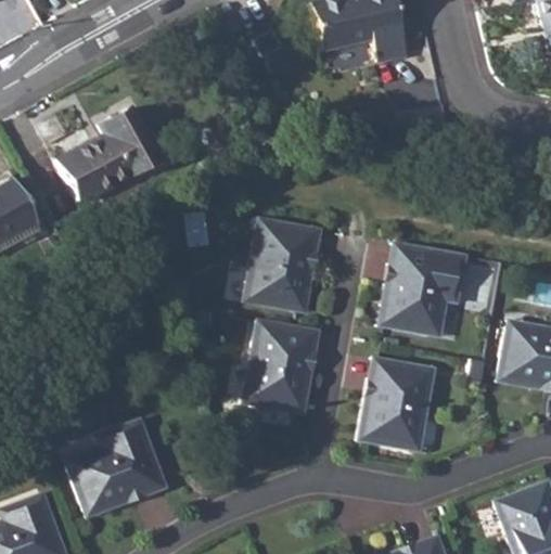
[(320,0),(311,2),(321,50),(372,38),(377,62),(407,55),(394,0),(320,0)]
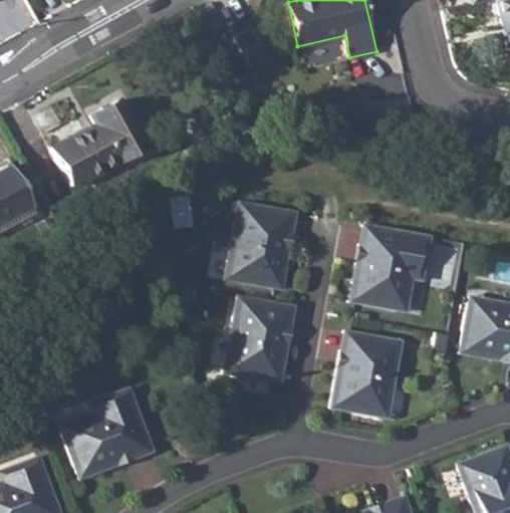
[(497,0),(509,49),(509,0),(497,0)]
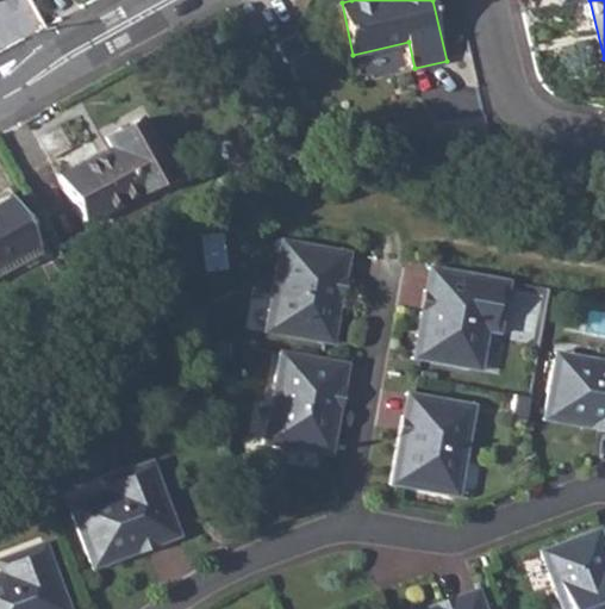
[(310,50),(298,31),(278,43),(288,62),(310,50)]
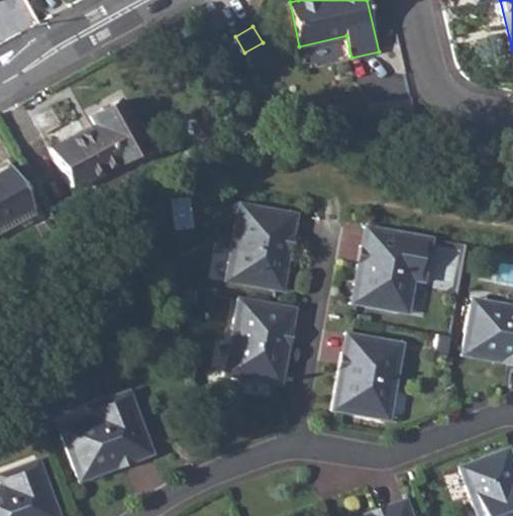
[(96,125),(52,148),(73,189),(146,150),(121,101),(91,116),(96,125)]
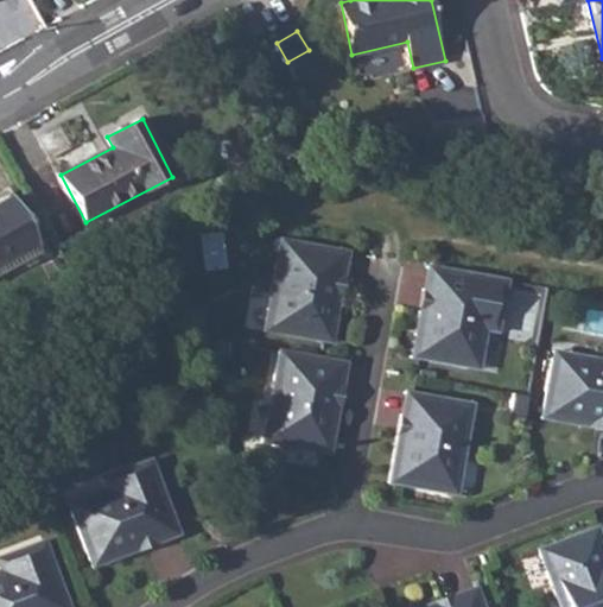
[(12,195),(0,201),(0,263),(38,244),(12,195)]
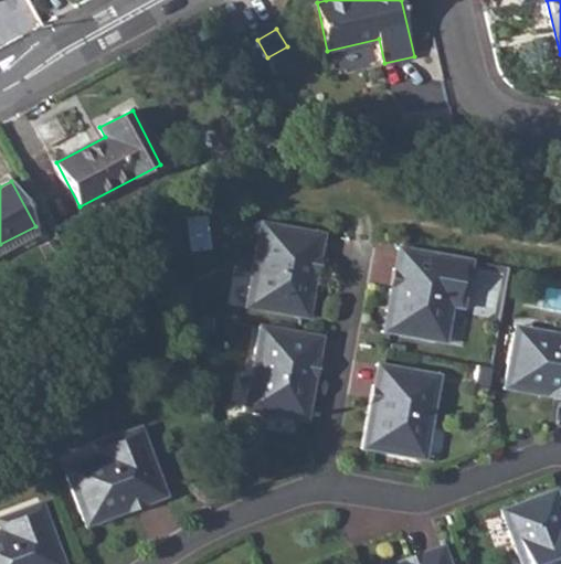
[(308,272),(311,255),(315,255),(318,232),(263,222),(255,267),(262,268),(254,308),(304,317),(311,272),(308,272)]
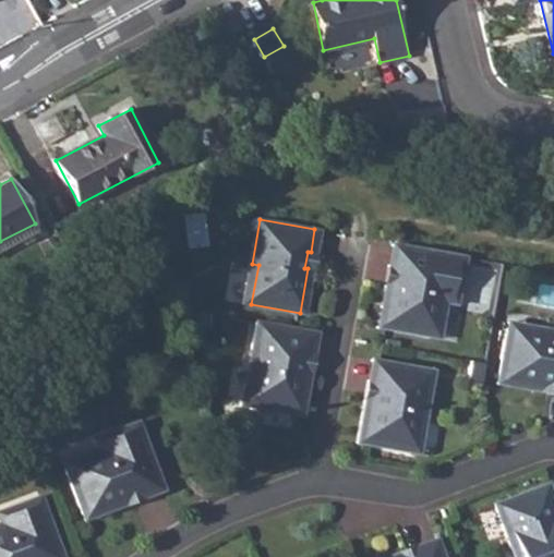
[(0,241),(0,251),(39,230),(35,223),(0,241)]
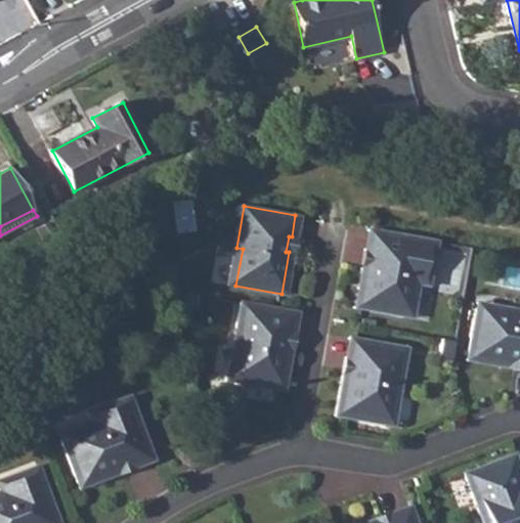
[(289,236),(286,252),(289,252),(282,294),(288,295),(301,216),(295,215),(292,236),(289,236)]
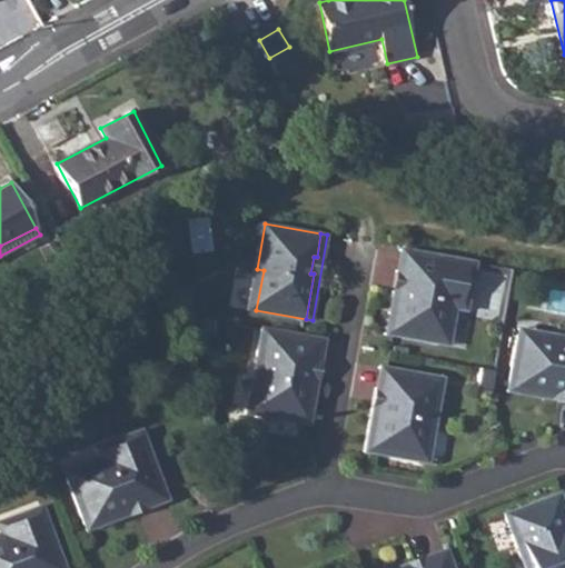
[(406,290),(408,273),(405,273),(409,250),(403,249),(387,334),(394,335),(402,290),(406,290)]
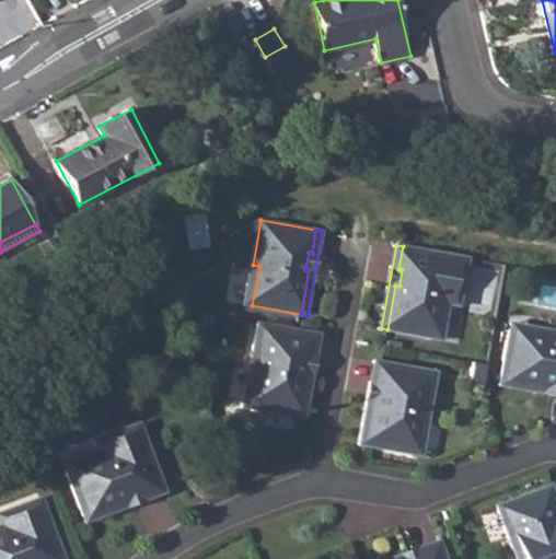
[(402,269),(400,286),(395,286),(387,329),(437,338),(442,302),(450,303),(460,305),(468,258),(403,246),(398,269),(402,269)]
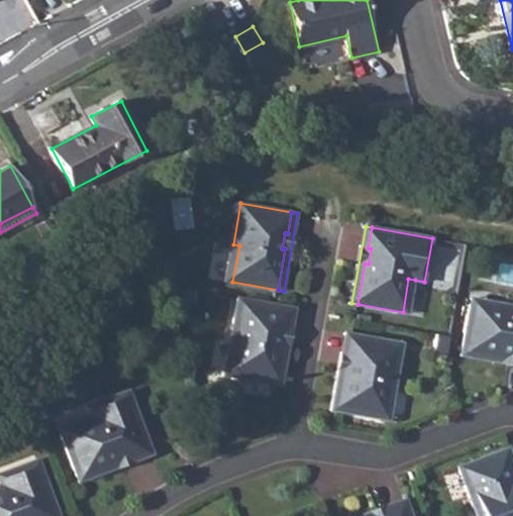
[(233,244),(227,280),(232,282),(239,245),(233,244)]
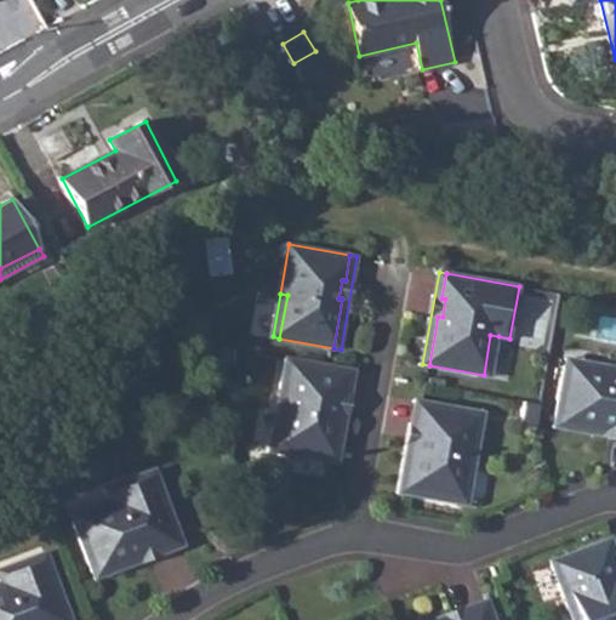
[(490,335),(484,375),(491,376),(498,336),(490,335)]
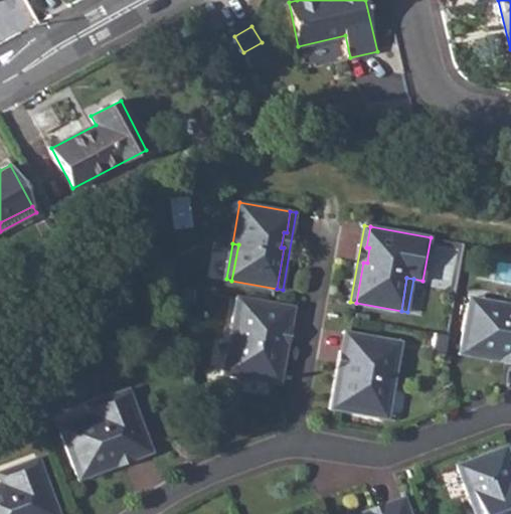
[(470,301),(506,309),(507,303),(471,296),(470,301)]
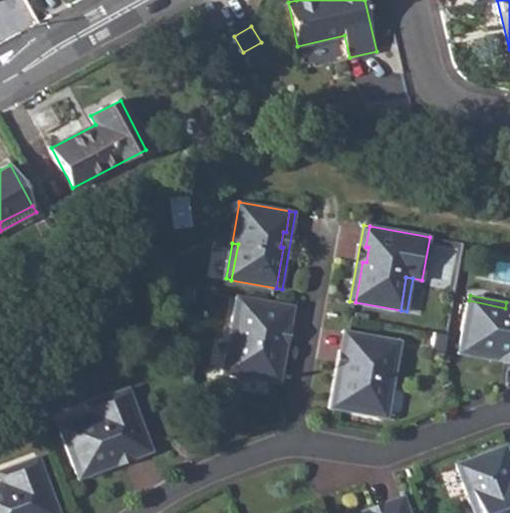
[(238,296),(230,336),(236,338),(230,373),(274,381),(281,341),(278,340),(281,325),(284,326),(287,305),(238,296)]
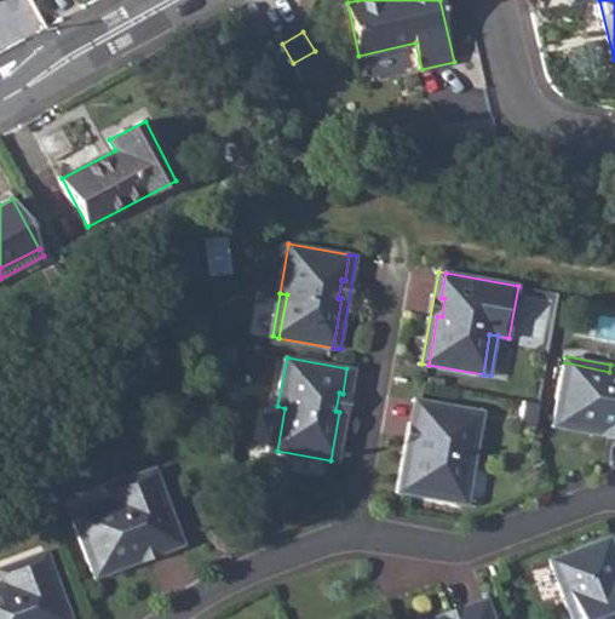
[(556,417),(604,427),(605,423),(614,424),(614,365),(610,365),(609,372),(565,362),(556,417)]
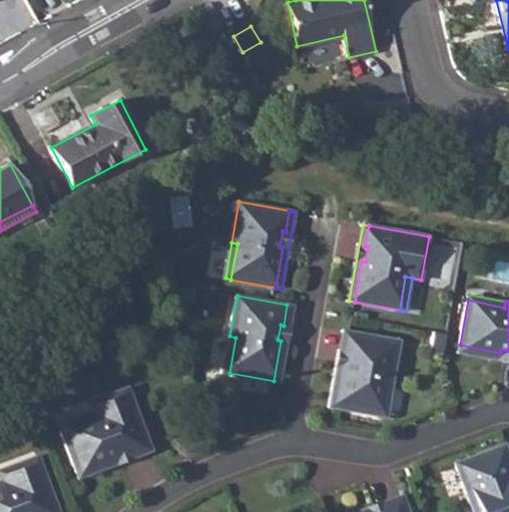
[(281,325),(278,340),(281,341),(274,381),(280,382),(293,306),(287,305),(284,326),(281,325)]
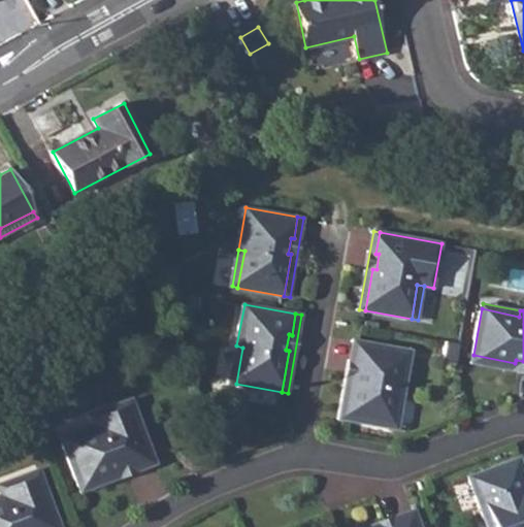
[(356,379),(359,363),(356,363),(360,340),(354,339),(339,418),(346,420),(353,379),(356,379)]
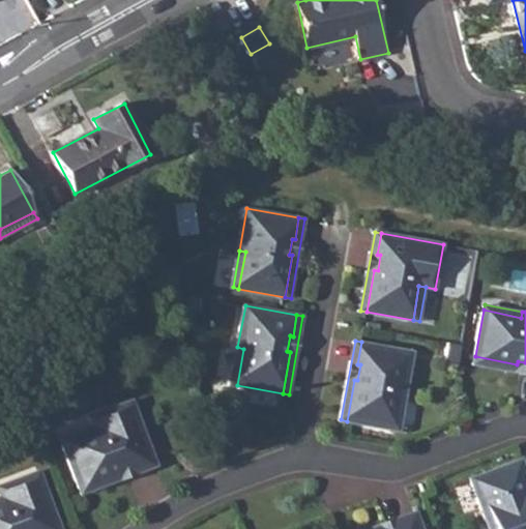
[(413,351),(361,342),(357,364),(360,364),(357,380),(354,380),(347,421),(392,429),(400,392),(405,393),(413,351)]
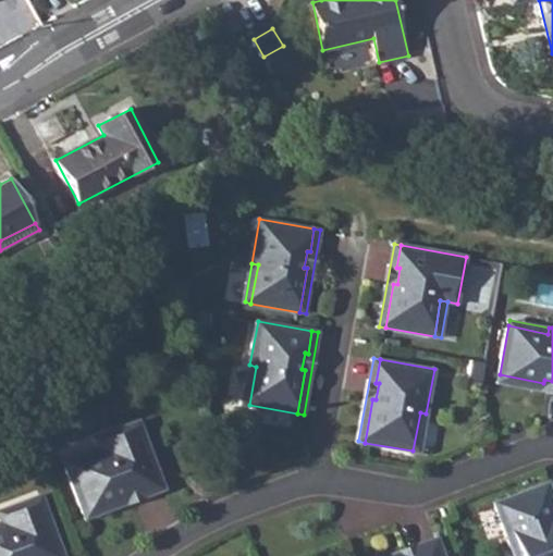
[(472,359),(468,381),(481,383),(486,361),(472,359)]
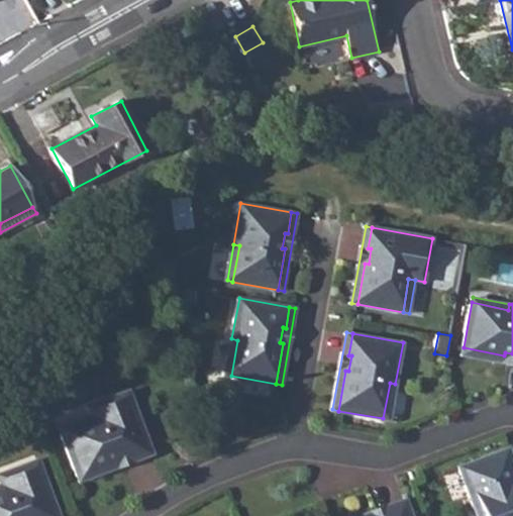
[(231,376),(237,340),(231,338),(225,375),(231,376)]
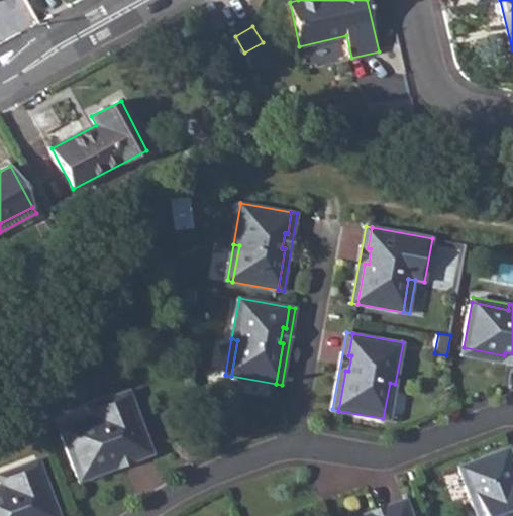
[(463,353),(512,363),(512,353),(505,352),(504,355),(464,347),(463,353)]
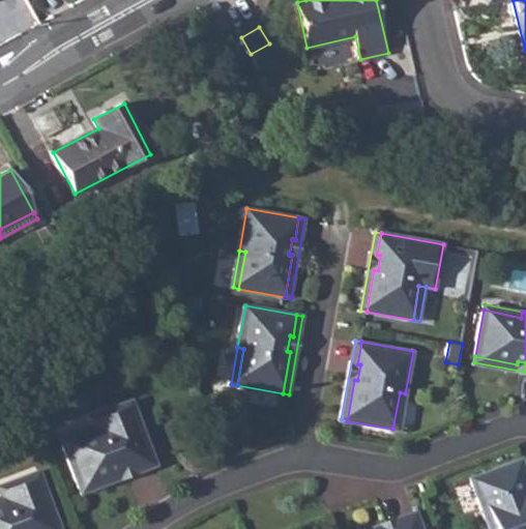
[(400,392),(392,429),(399,431),(405,393),(400,392)]
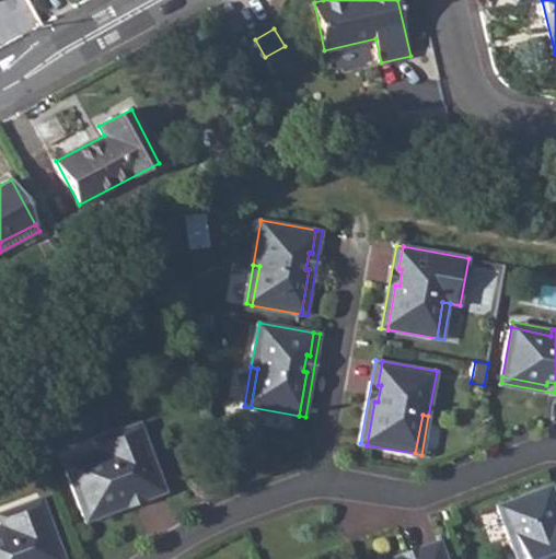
[(85,513),(127,498),(126,495),(141,489),(142,492),(164,484),(145,432),(141,421),(96,438),(100,449),(101,450),(102,455),(68,467),(85,513)]
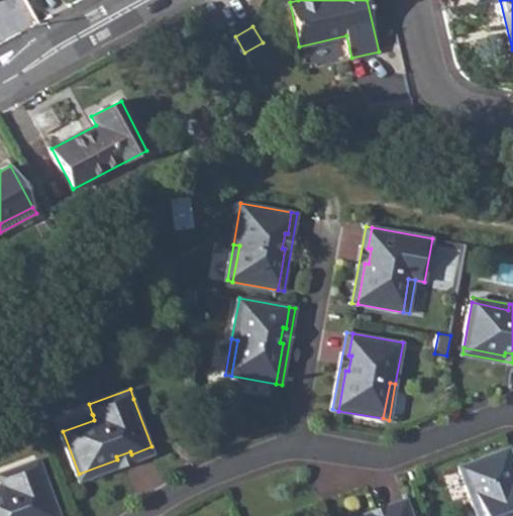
[(94,420),(93,415),(92,414),(61,426),(61,428),(63,431),(94,420)]
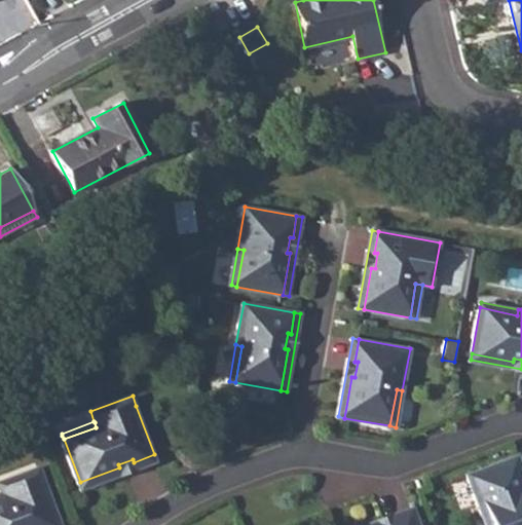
[(82,488),(157,460),(154,454),(134,462),(133,459),(118,464),(119,467),(80,482),(82,488)]
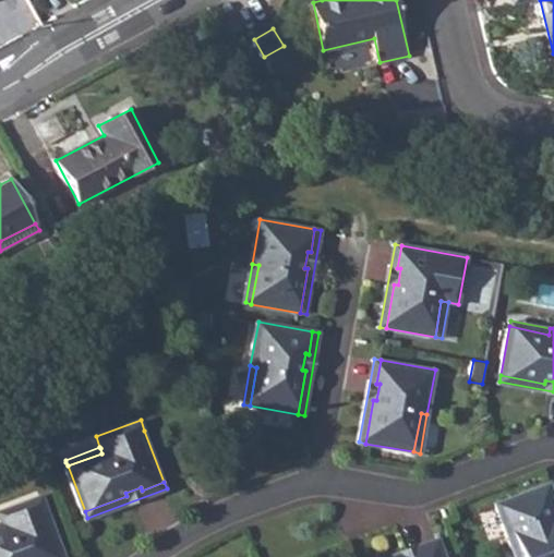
[(532,556),(553,548),(553,493),(550,483),(496,504),(513,548),(519,545),(522,556),(532,556)]
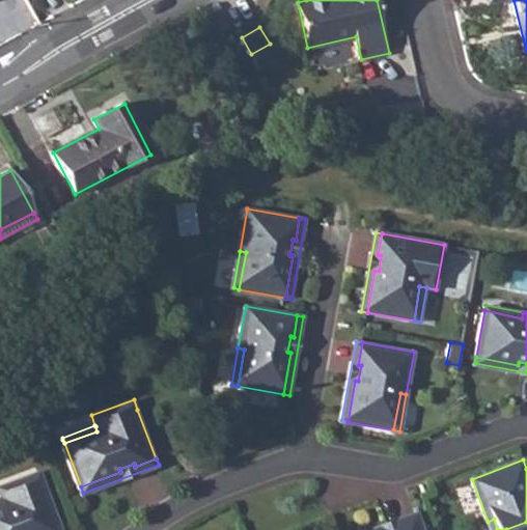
[(60,529),(40,475),(0,491),(0,498),(1,501),(3,507),(0,508),(0,529),(60,529)]
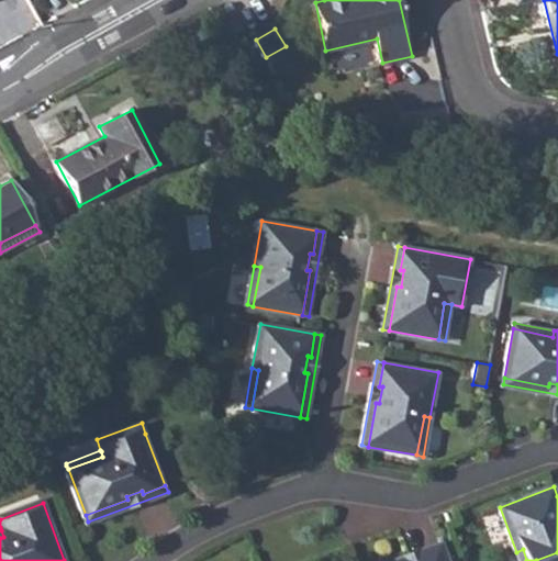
[(417,560),(422,559),(421,557),(444,548),(444,547),(441,542),(390,560),(417,560)]
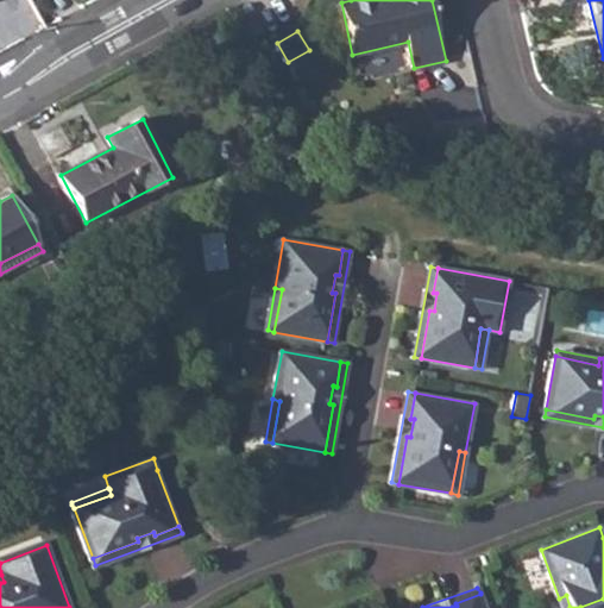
[(485,607),(480,594),(455,603),(457,606),(452,607),(485,607)]
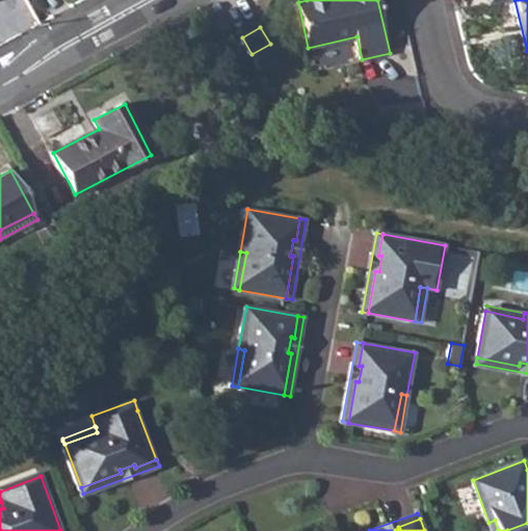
[(498,530),(495,520),(489,523),(492,530),(498,530)]
